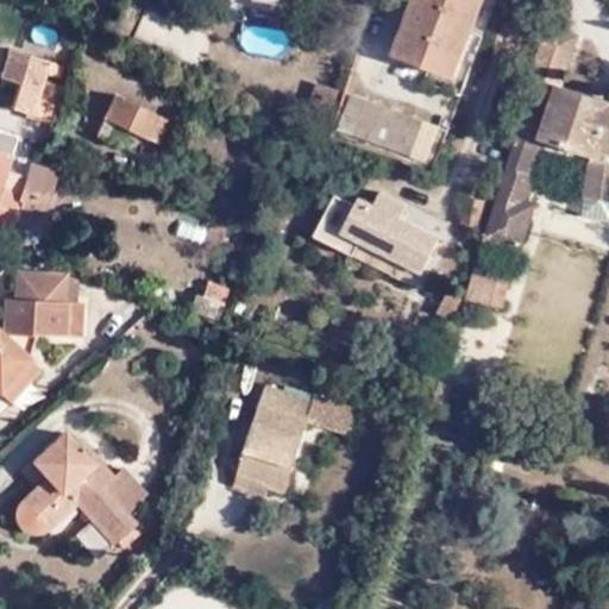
[(483,0),(414,0),(395,52),(454,75),(483,0)]
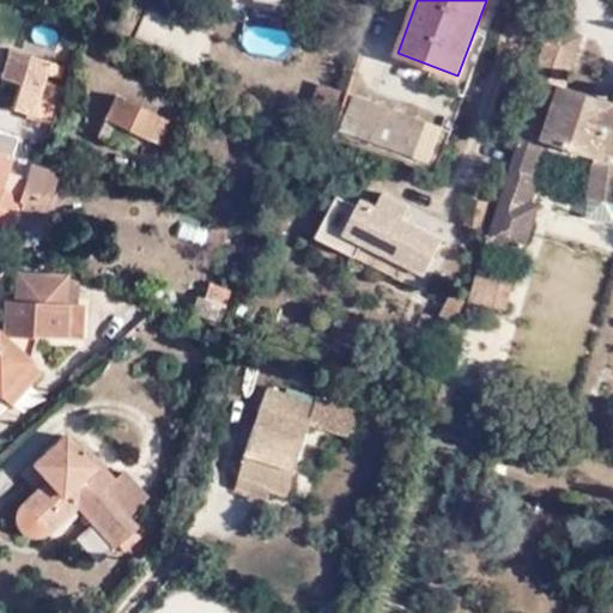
[(586,37),(552,25),(540,64),(547,66),(571,74),(586,37)]
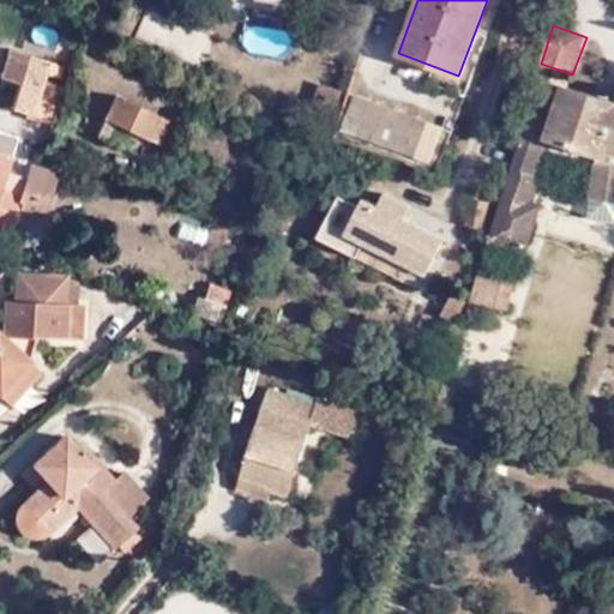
[(7,102),(53,119),(65,84),(49,78),(46,85),(37,83),(42,66),(47,54),(8,41),(0,62),(0,71),(16,77),(7,102)]
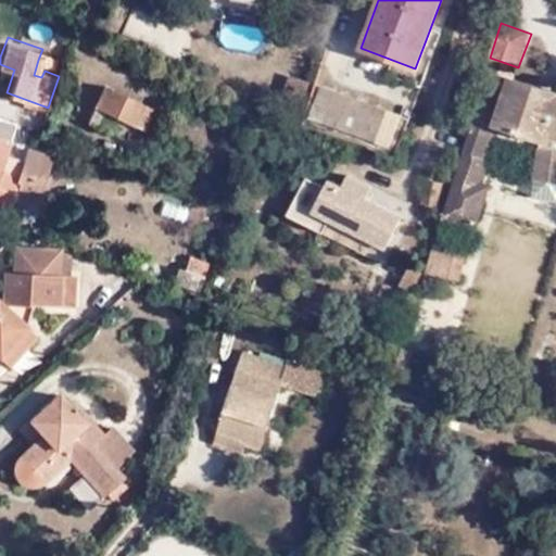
[(42,49),(38,60),(53,66),(58,55),(42,49)]
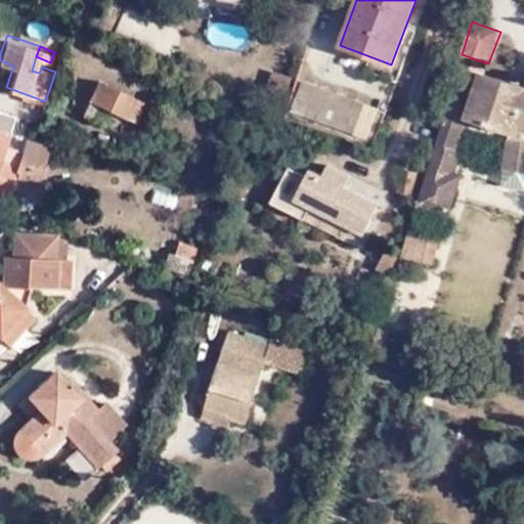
[(485,74),(488,63),(468,56),(464,67),(485,74)]
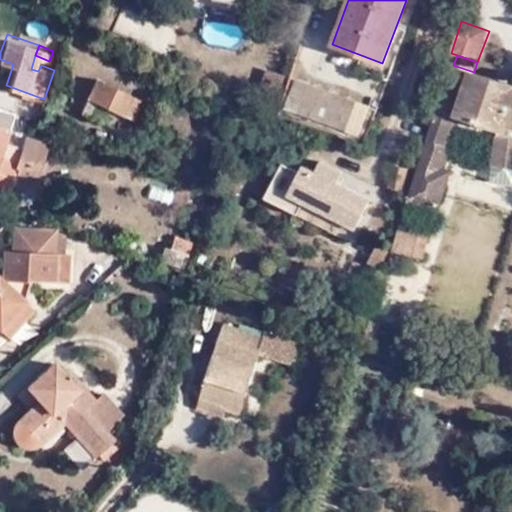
[(511,85),(474,72),(453,65),(438,108),(455,114),(502,130),(504,124),(511,126),(511,85)]
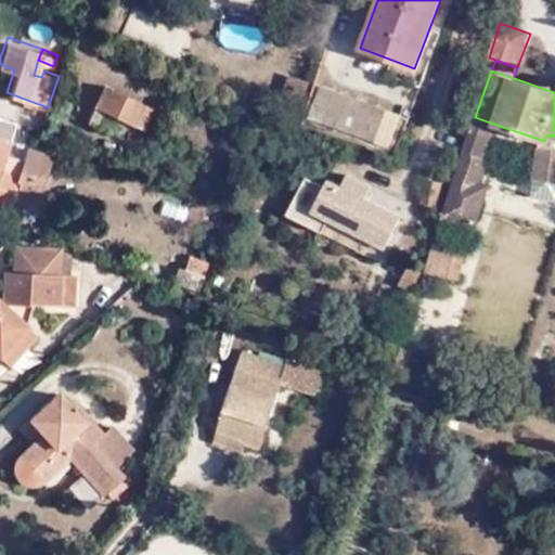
[(154,110),(105,87),(95,106),(144,131),(154,110)]
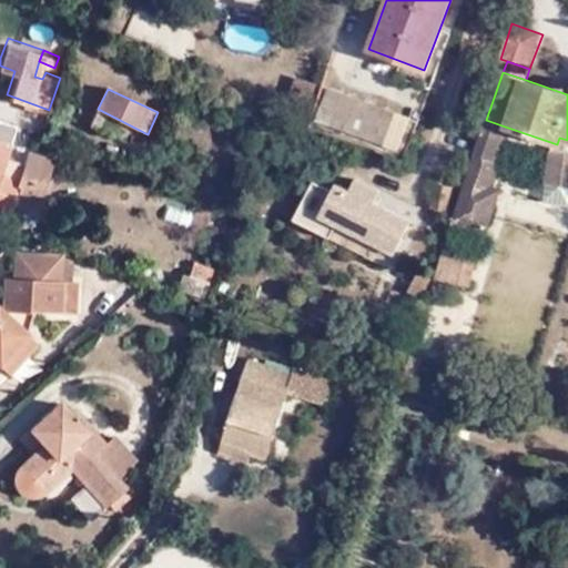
[(408,117),(328,90),(317,120),(395,150),(408,117)]
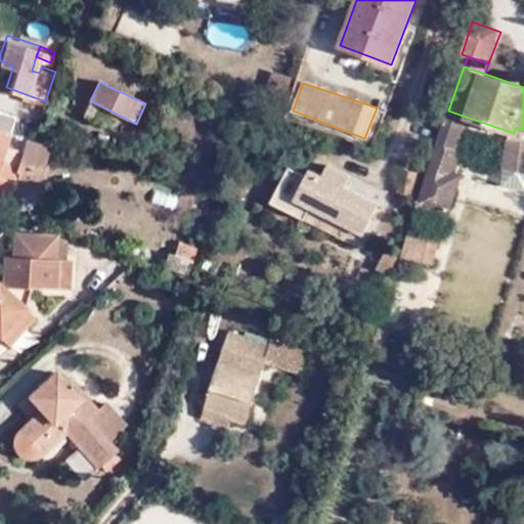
[(455,146),(466,117),(448,111),(439,142),(455,146)]
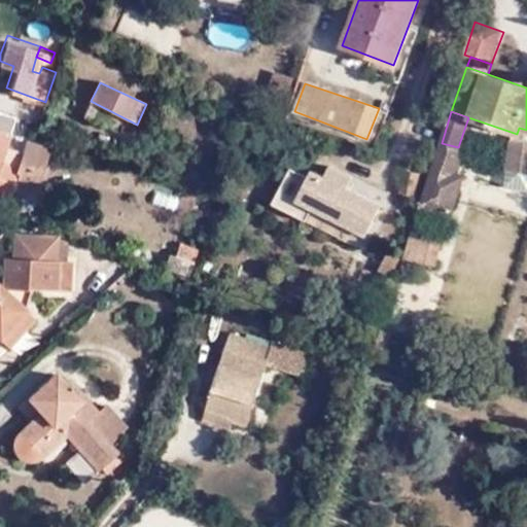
[(12,187),(18,189),(33,143),(26,140),(21,154),(5,149),(14,119),(0,114),(0,190),(10,195),(12,187)]
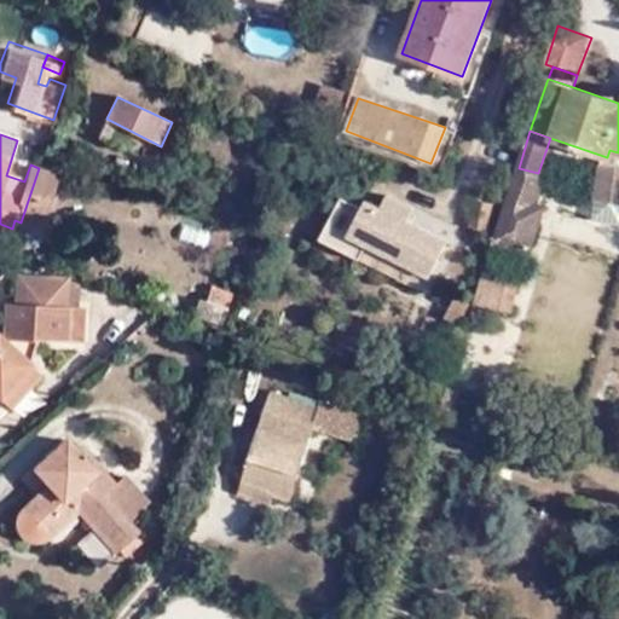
[(519,168),(515,167),(492,241),(531,253),(548,202),(536,198),(543,175),(538,173),(519,168)]
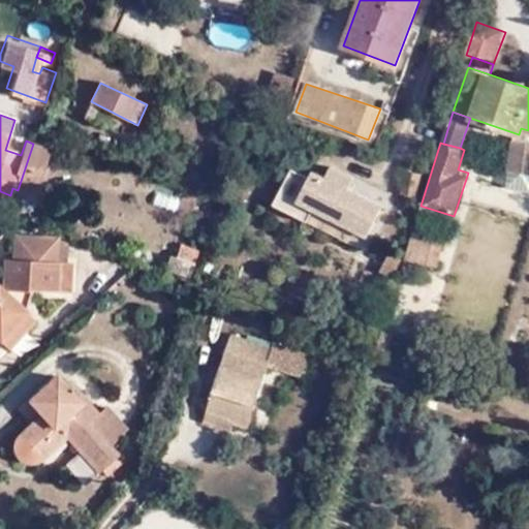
[(33,144),(18,190),(32,195),(48,149),(33,144)]
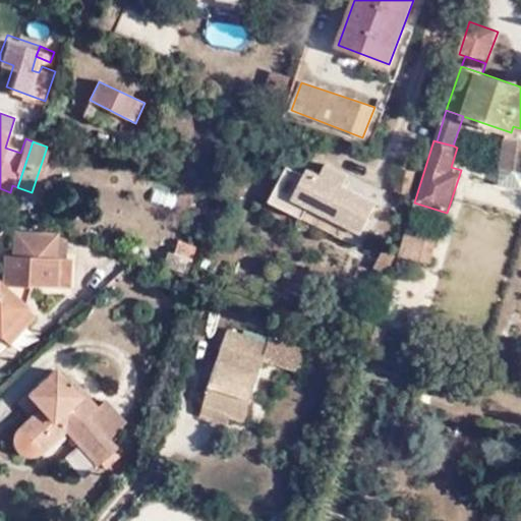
[(277,205),(302,218),(309,205),(342,221),(361,230),(375,203),(306,168),(295,190),(287,186),(277,205)]
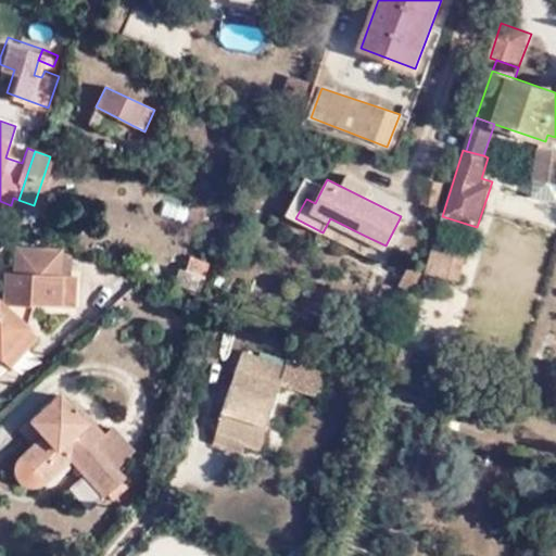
[(439,206),(443,182),(428,179),(424,203),(439,206)]
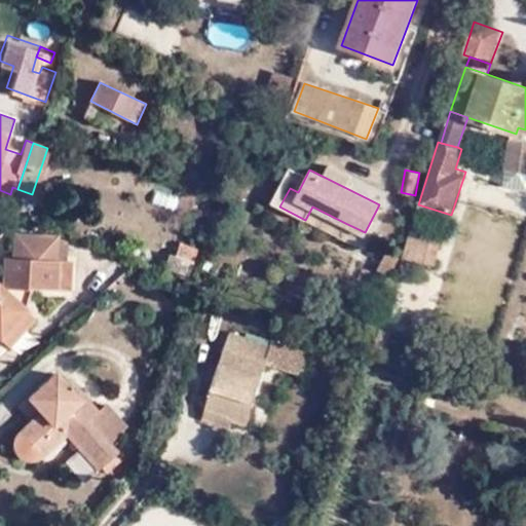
[(312,207),(305,220),(338,235),(345,223),(312,207)]
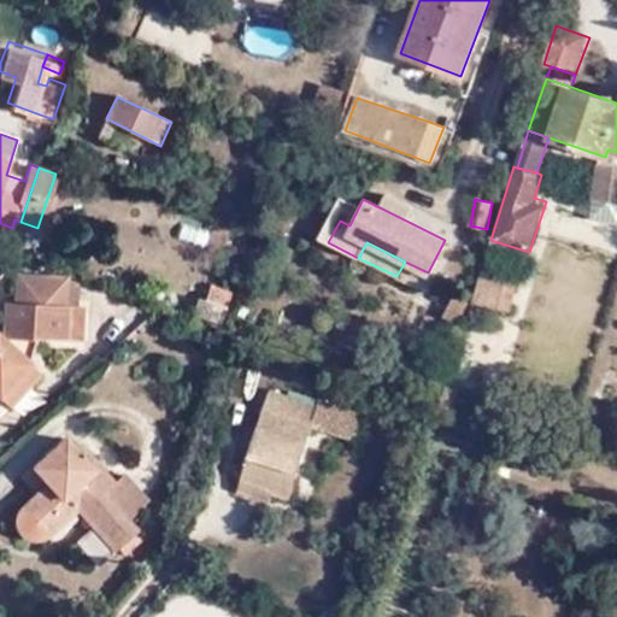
[(0,397),(30,368),(37,344),(83,346),(84,312),(78,311),(80,281),(15,277),(15,307),(6,307),(5,342),(0,338),(0,397)]
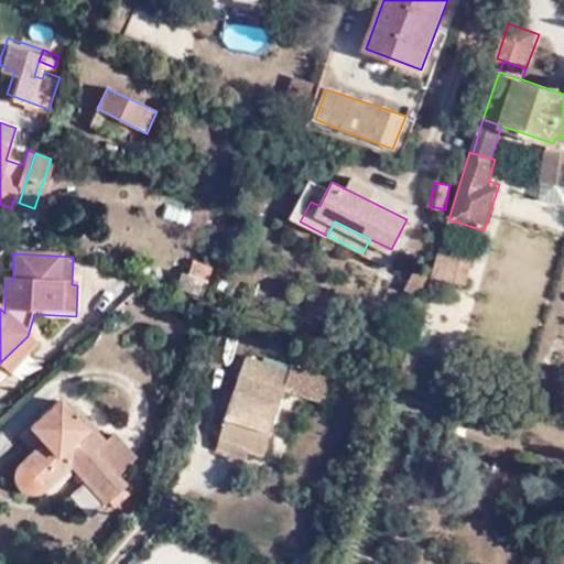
[(414,286),(412,292),(419,295),(421,288),(424,289),(430,272),(418,268),(411,285),(414,286)]
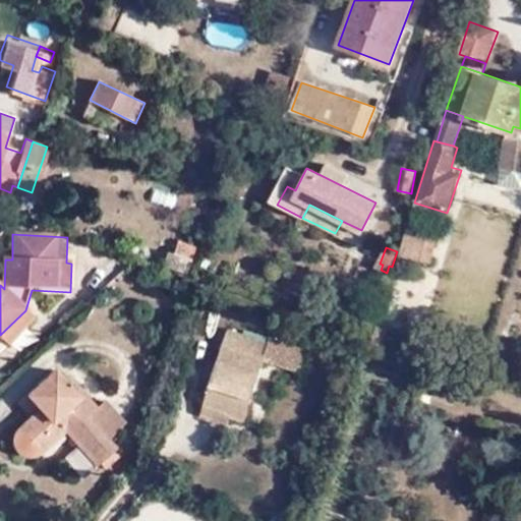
[(187,259),(165,251),(160,264),(183,273),(187,259)]
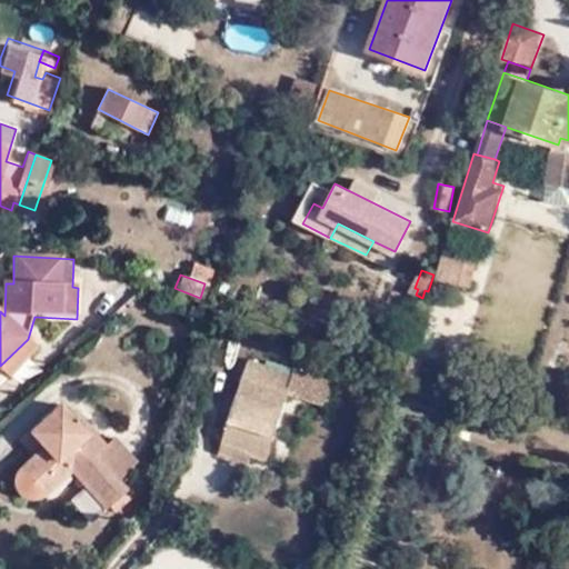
[(116,315),(103,325),(113,336),(126,325),(116,315)]
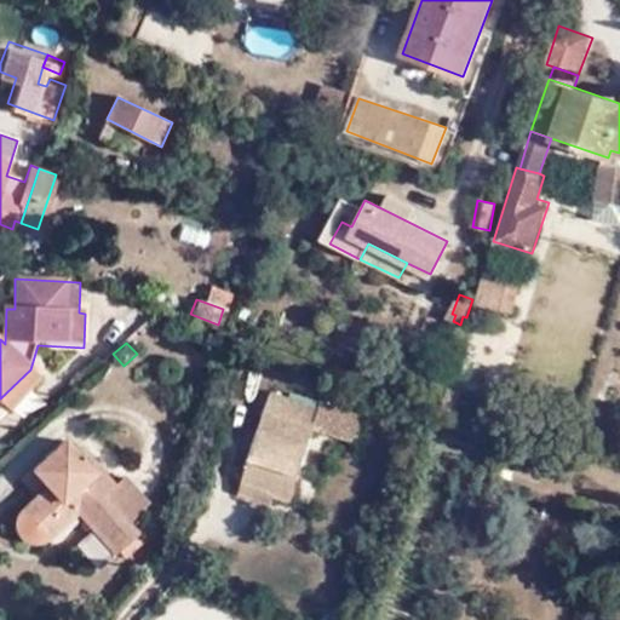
[(41,382),(30,369),(0,399),(0,406),(7,414),(41,382)]
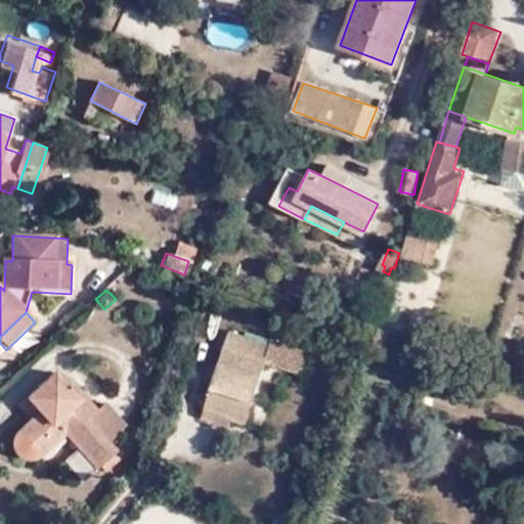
[(231,421),(239,423),(252,428),(270,368),(307,380),(314,358),(277,346),(276,351),(234,336),(210,409),(232,418),(231,421)]
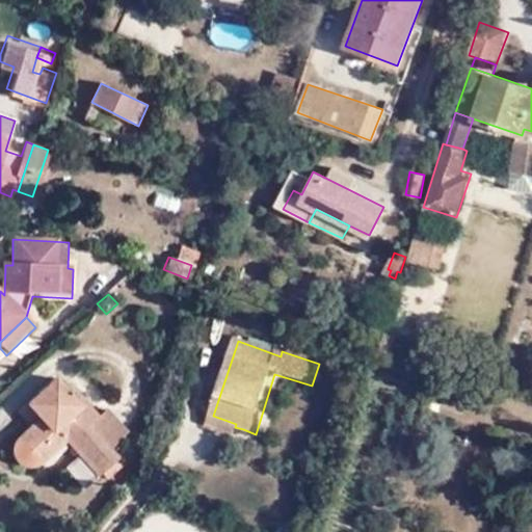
[(77,404),(53,379),(27,403),(43,420),(33,428),(12,449),(12,455),(17,462),(23,467),(28,468),(34,468),(38,466),(67,441),(101,477),(118,459),(110,450),(87,427),(98,417),(82,400),(77,404)]
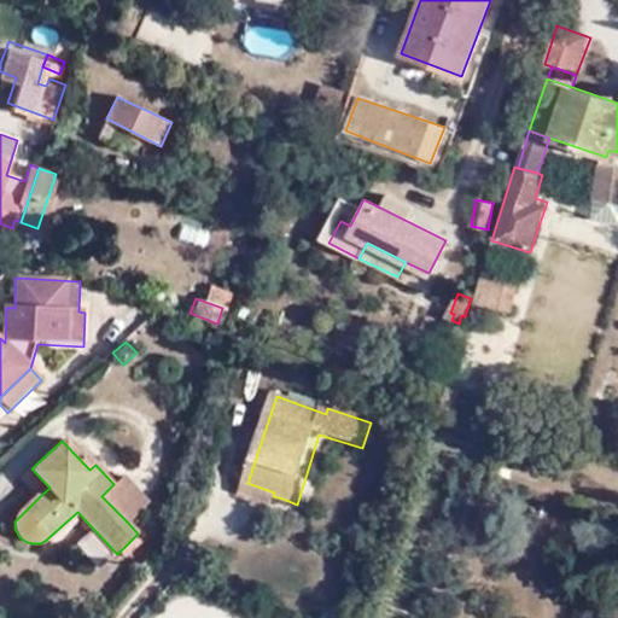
[(31,468),(21,478),(39,497),(50,488),(31,468)]
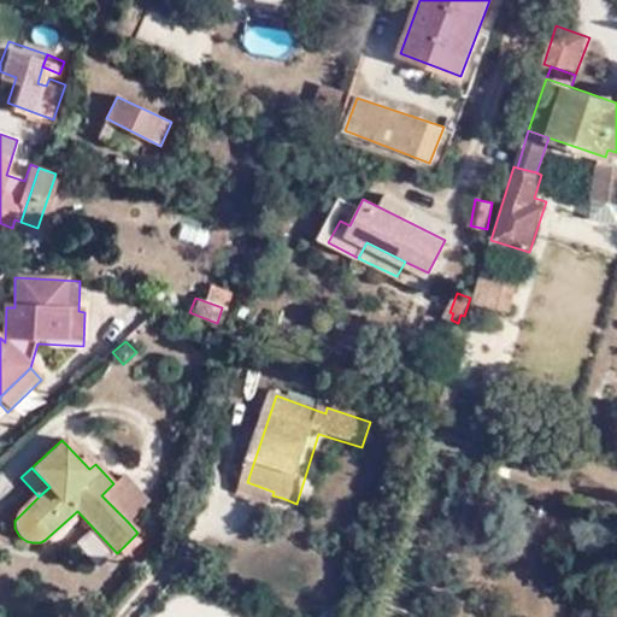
[(125,474),(113,483),(101,495),(128,522),(150,500),(125,474)]
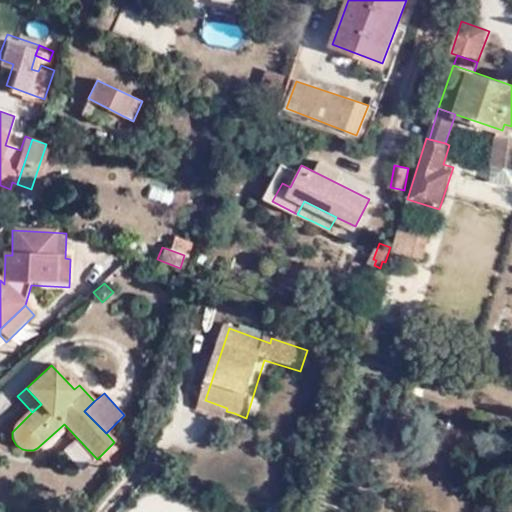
[(231,420),(234,413),(226,411),(227,408),(205,400),(202,410),(231,420)]
